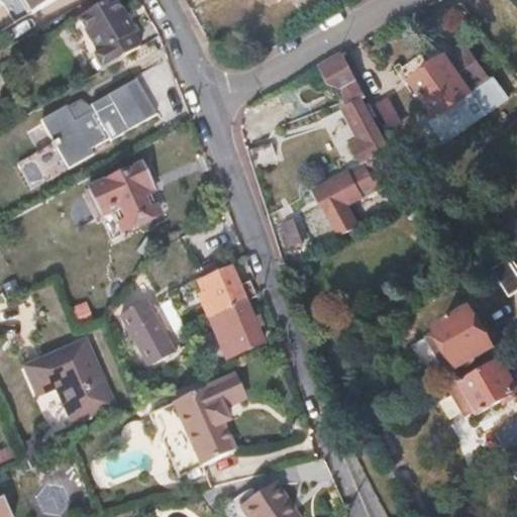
[(13,0),(22,15),(48,0),(13,0)]
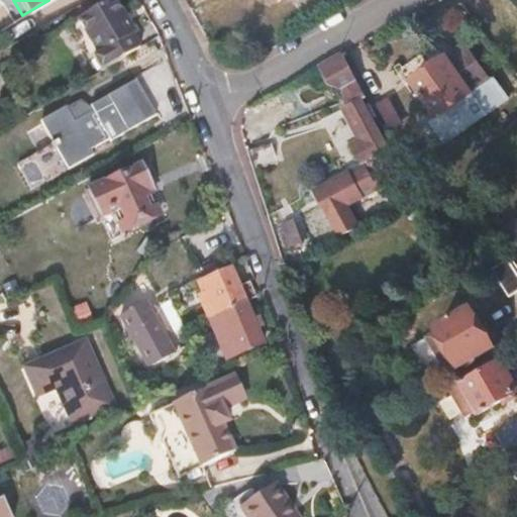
[(99,0),(75,15),(105,66),(140,44),(114,0),(99,0)]
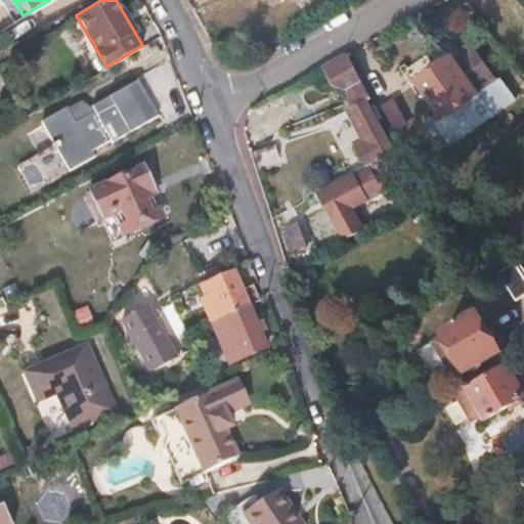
[(439,117),(493,83),(470,45),(450,58),(416,79),(426,95),(424,96),(426,99),(428,98),(439,117)]
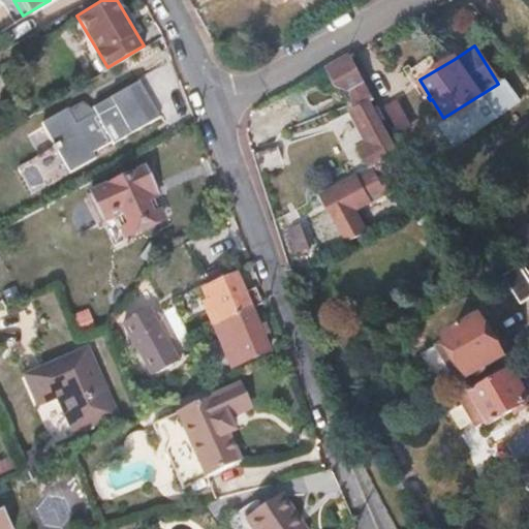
[(350,52),(328,65),(338,84),(350,88),(365,80),(350,52)]
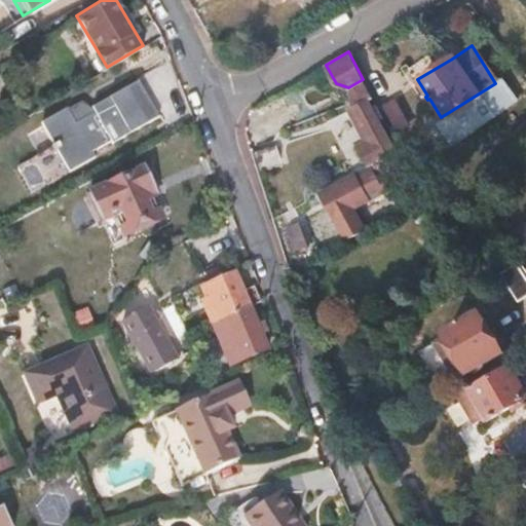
[(155,116),(136,81),(90,106),(92,112),(73,123),(64,108),(25,130),(51,179),(91,157),(88,150),(108,139),(110,142),(155,116)]
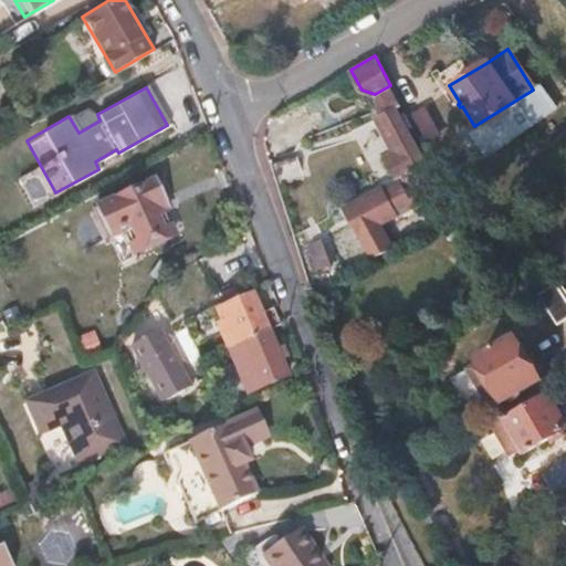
[(397,108),(401,106),(397,98),(383,106),(379,116),(396,150),(385,156),(396,179),(407,175),(415,188),(405,192),(411,207),(438,194),(397,108)]
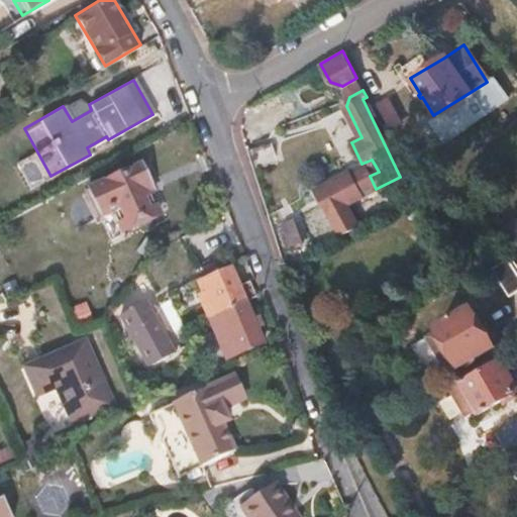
[(271,143),(247,151),(253,171),(278,163),(271,143)]
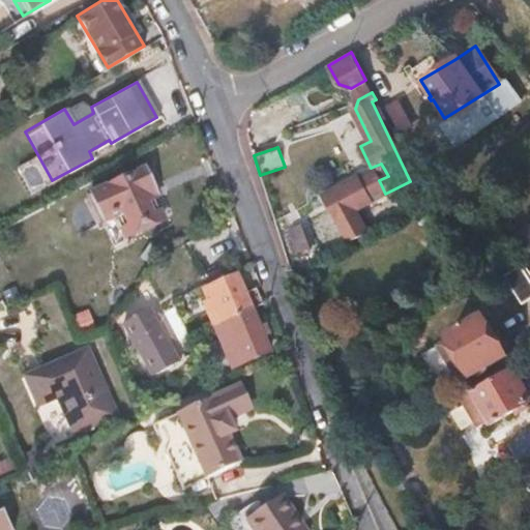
[(158,190),(146,166),(88,194),(100,218),(115,212),(125,232),(163,215),(153,194),(158,190)]
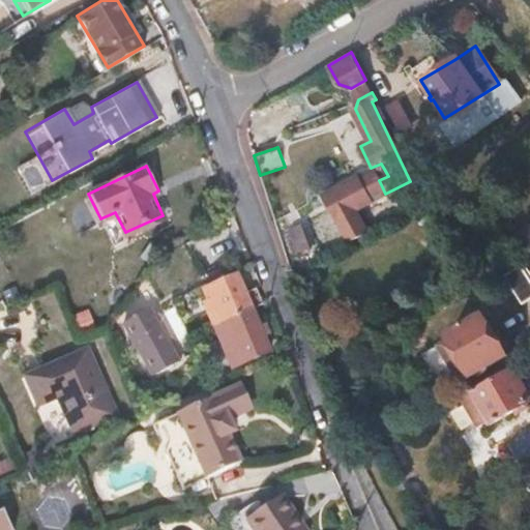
[(287,231),(294,256),(311,252),(302,227),(287,231)]
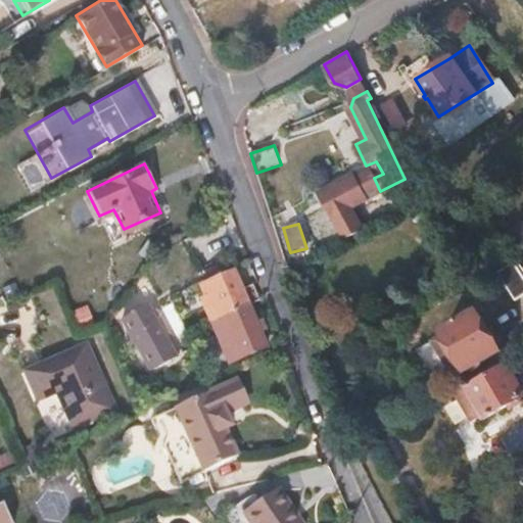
[(522,269),(519,263),(501,273),(518,300),(522,296),(522,269)]
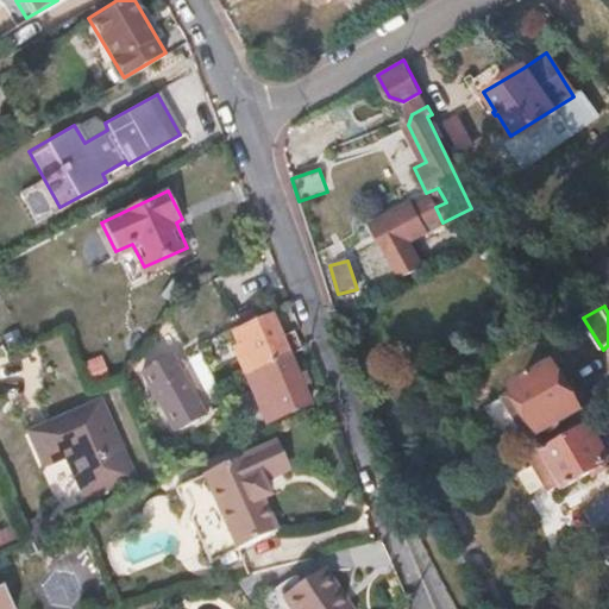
[(289,356),(301,350),(294,333),(281,338),(270,314),(231,332),(237,345),(232,347),(245,375),(289,356)]
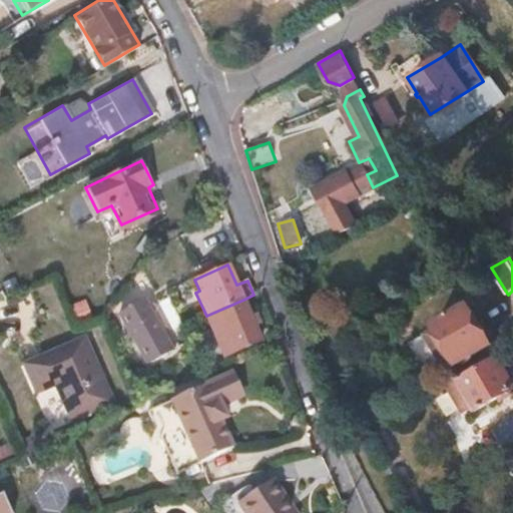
[(206,316),(208,320),(211,325),(219,321),(233,350),(260,338),(243,300),(206,316)]
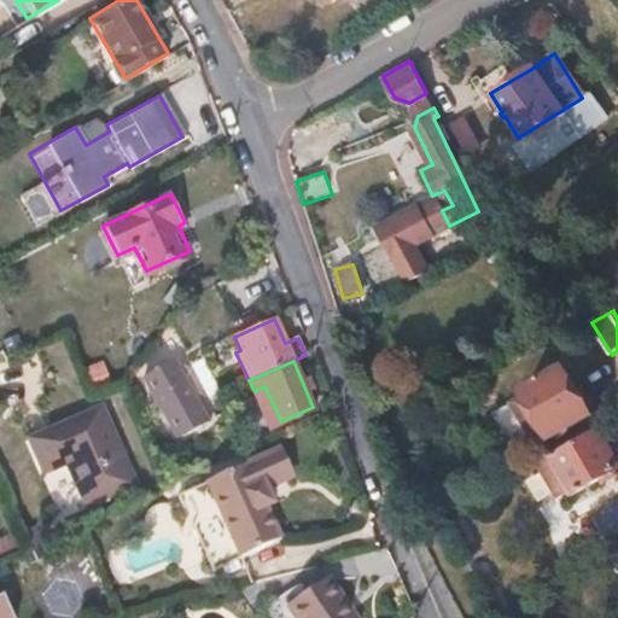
[(89,395),(111,386),(103,362),(81,371),(89,395)]
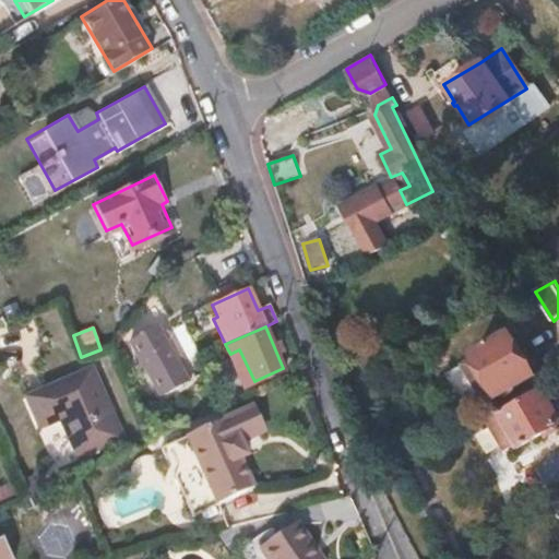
[(181,379),(157,333),(132,345),(157,392),(181,379)]
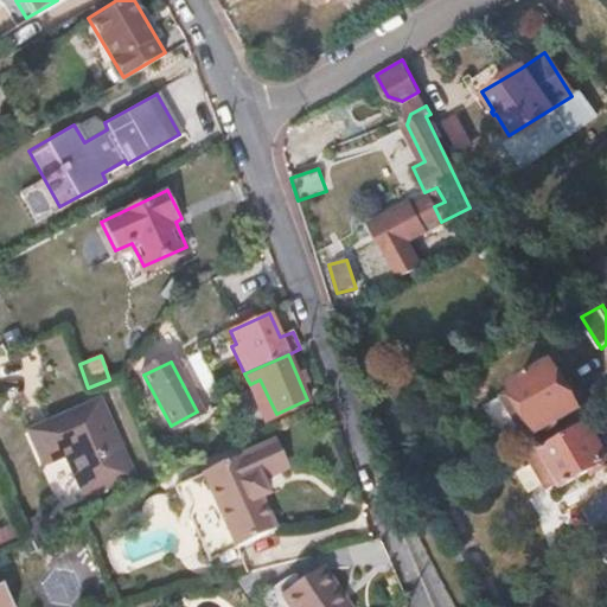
[(582,408),(555,363),(516,387),(518,390),(510,396),(532,430),(541,426),(544,432),(582,408)]
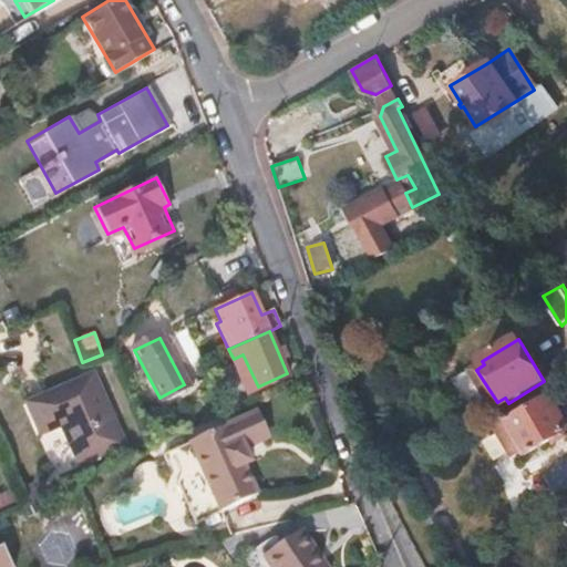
[(243,354),(234,359),(249,391),(258,387),(243,354)]
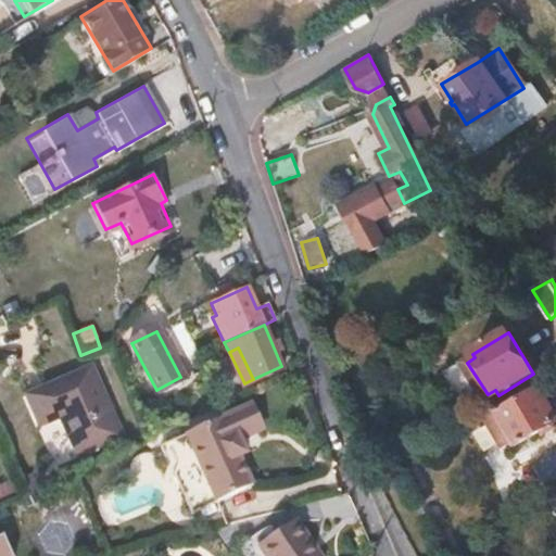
[(121,431),(89,363),(24,392),(38,422),(60,414),(77,452),(121,431)]
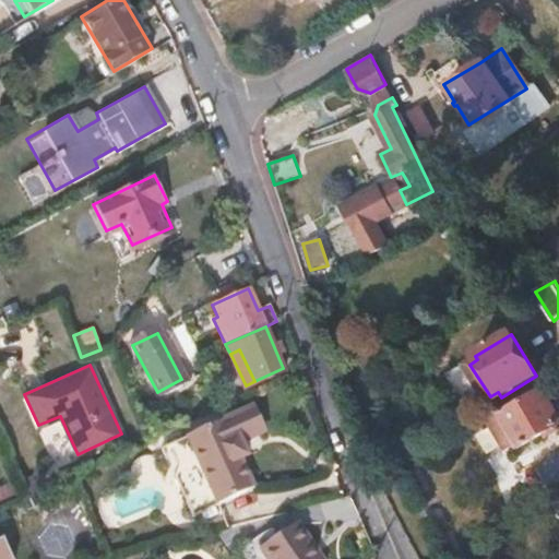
[(558,416),(542,388),(492,416),(508,444),(520,439),(522,443),(543,430),(546,435),(558,429),(555,425),(558,421),(558,416)]
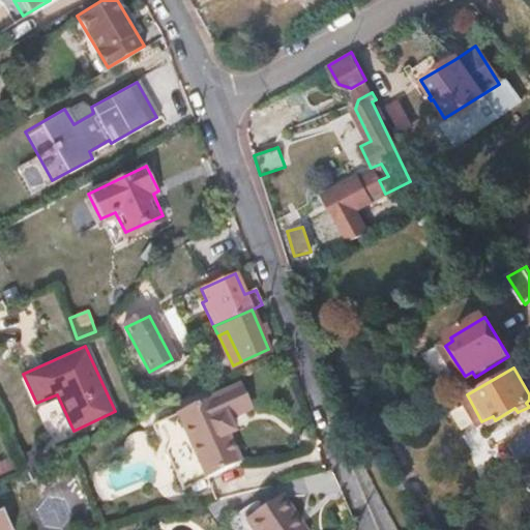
[(245,410),(234,387),(157,422),(160,429),(167,427),(173,439),(167,451),(171,453),(186,487),(193,484),(207,477),(237,464),(226,436),(233,433),(226,419),(245,410)]
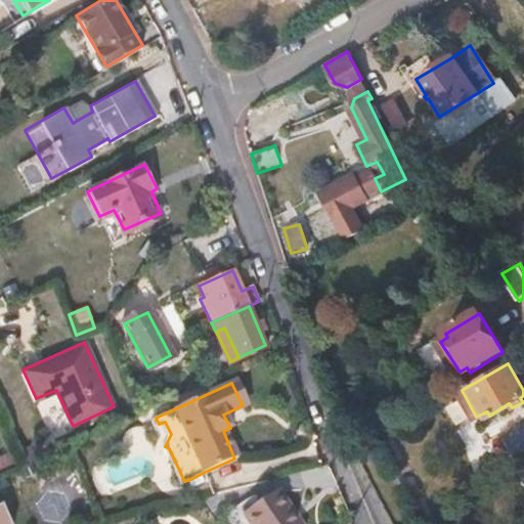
[(205,472),(190,479),(193,485),(208,479),(205,472)]
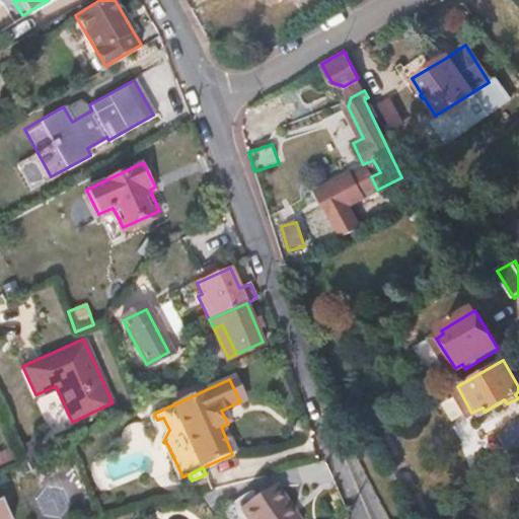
[(299,518),(277,484),(227,516),(229,518),(299,518)]
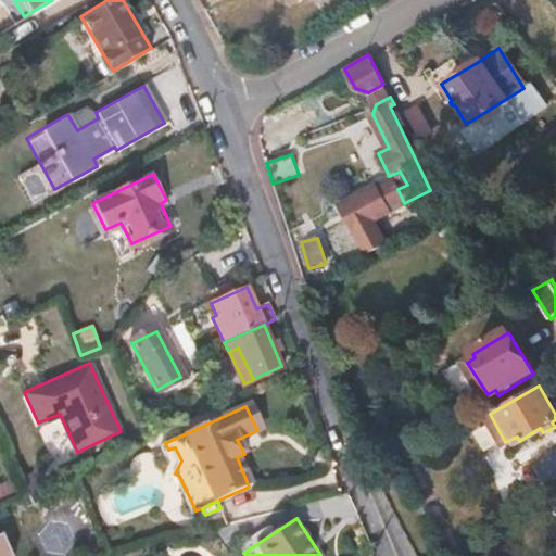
[(14,555),(4,535),(0,536),(0,541),(7,555),(14,555)]
